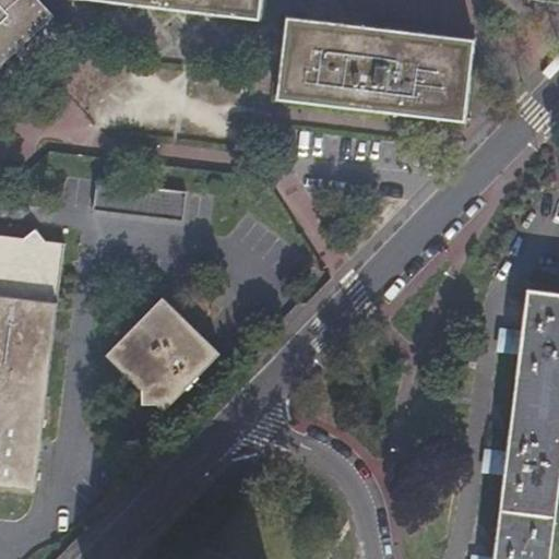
[(0,0),(0,66),(52,16),(37,0),(0,0)]
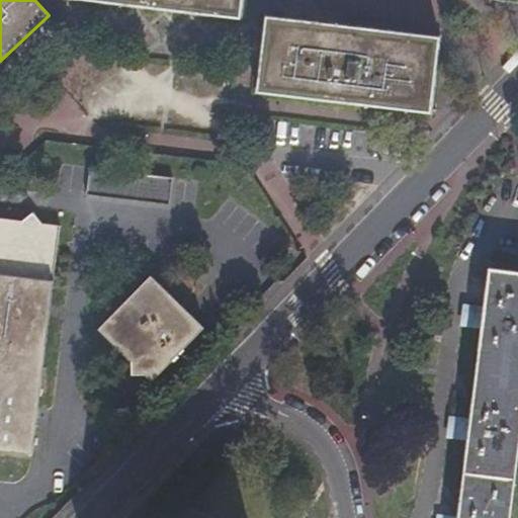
[(244,0),(67,0),(67,1),(242,20),(244,0)]
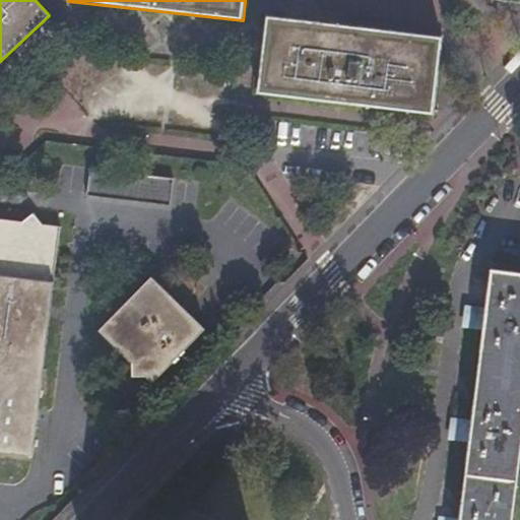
[(259,95),(434,116),(443,38),(268,17),(259,95)]
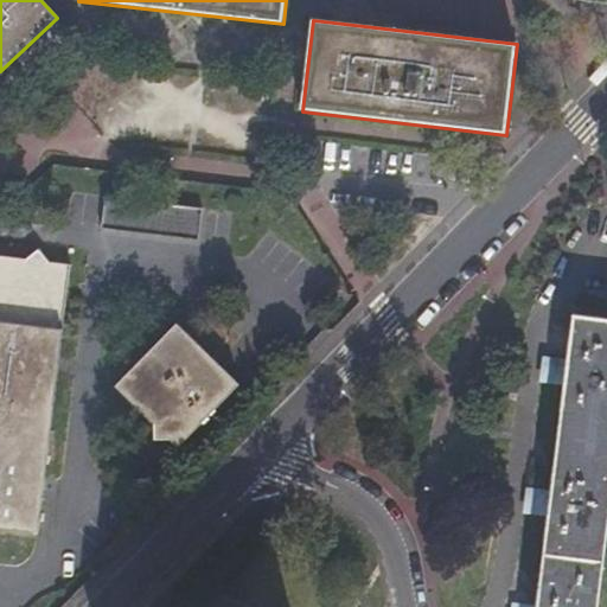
[(203,209),(107,196),(102,228),(199,241),(203,209)]
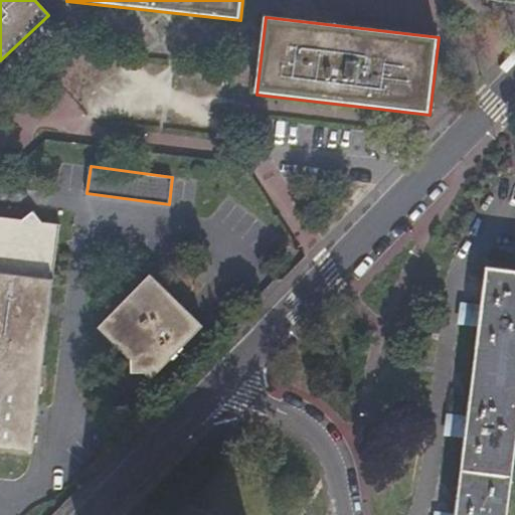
[(0,446),(31,451),(59,223),(41,221),(33,211),(22,219),(0,215),(0,446)]
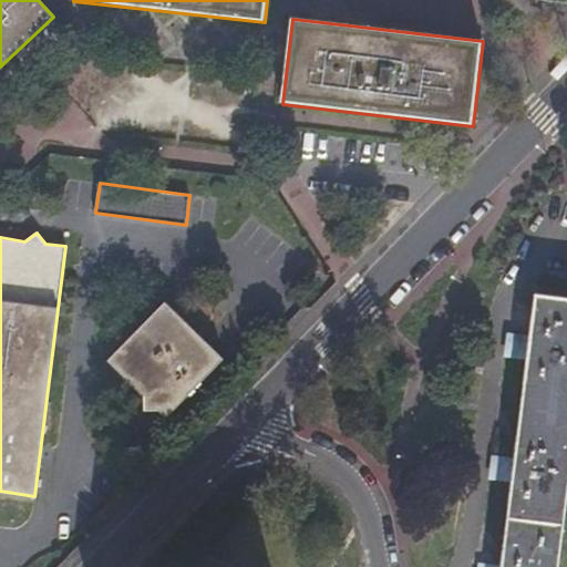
[(557,566),(566,488),(566,295),(535,291),(528,336),(523,334),(524,333),(513,332),(511,352),(521,353),(521,351),(527,352),(513,460),(507,459),(507,456),(497,455),(494,476),(505,477),(505,475),(511,476),(498,566),(495,566),(494,566),(494,565),(483,564),(482,566),(557,566)]
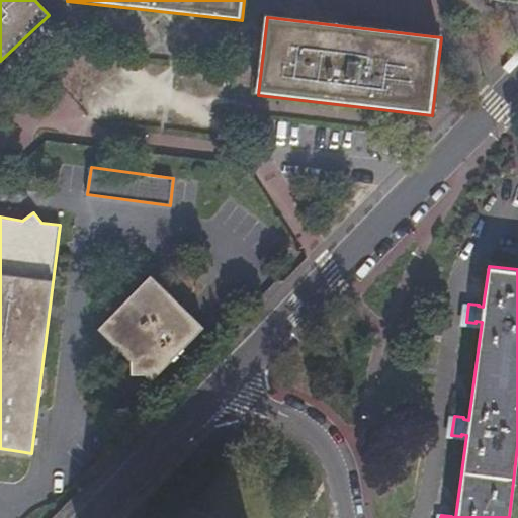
[(203,327),(151,275),(98,328),(131,360),(130,374),(144,374),(151,380),(203,327)]
